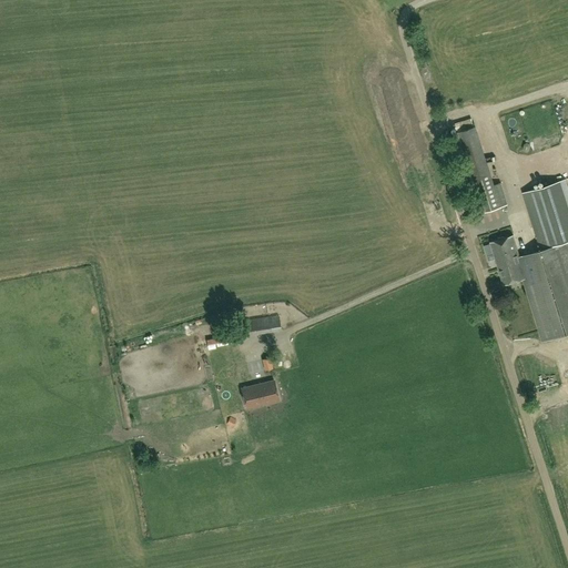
[(489,168),(476,119),(460,123),(474,172),(489,168)]
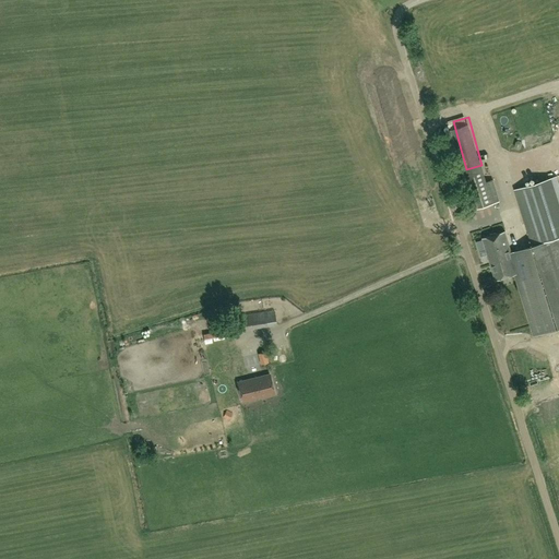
[(464,189),(471,211),(499,202),(491,180),(485,182),(483,177),(462,182),(464,189)]
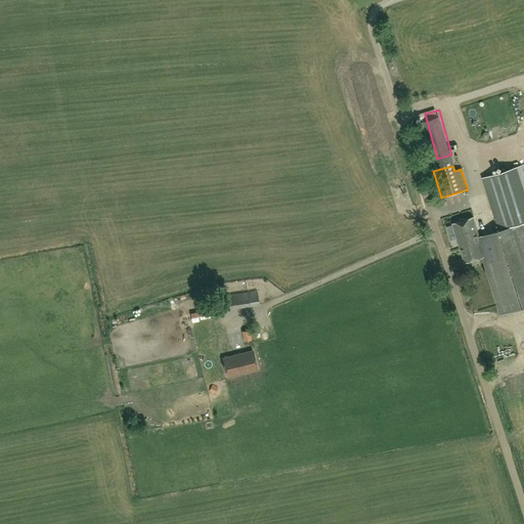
[(523,200),(515,169),(482,179),(499,231),(520,224),(523,222),(523,200)]
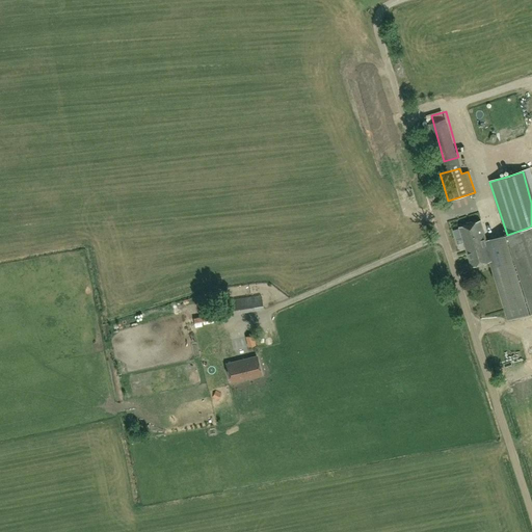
[(487,241),(486,241),(481,220),(459,228),(472,267),(490,262),(493,261),(487,241)]
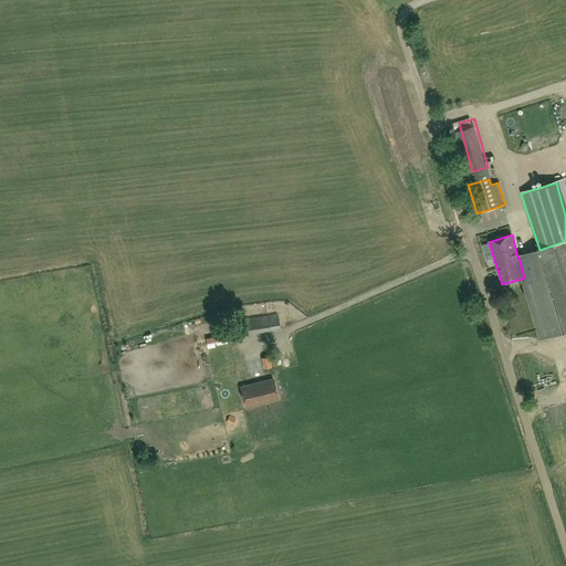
[(522,279),(541,339),(565,331),(565,254),(565,251),(565,250),(565,243),(563,245),(562,242),(540,250),(517,257),(519,257),(524,278),(522,279)]
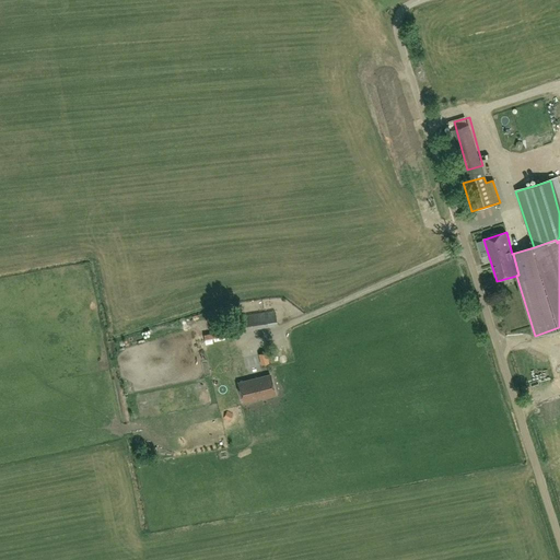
[(244,330),(277,326),(275,312),(242,316),(244,330)]
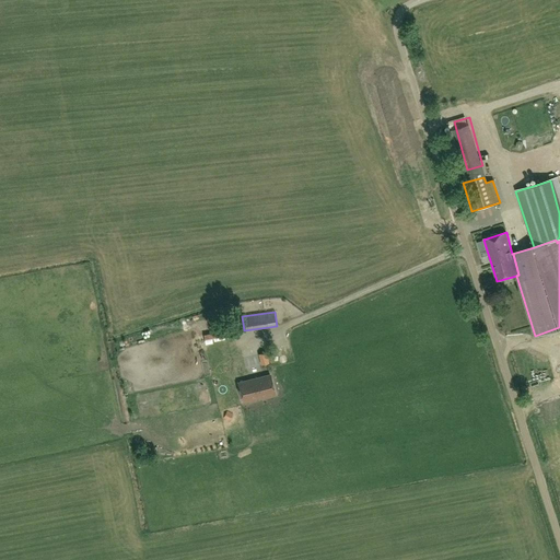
[(241,318),(229,319),(230,330),(242,329),(241,318)]
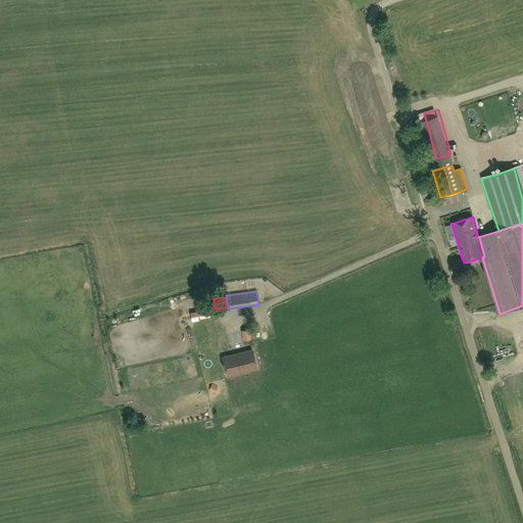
[(248,329),(242,331),(244,341),(250,339),(248,329)]
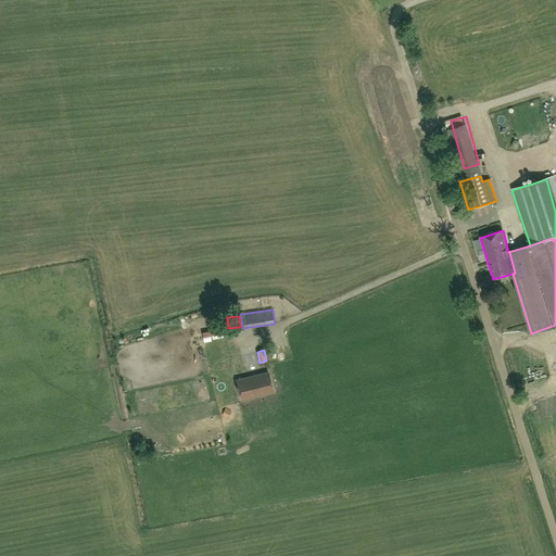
[(268,371),(236,379),(241,401),(274,392),(268,371)]
